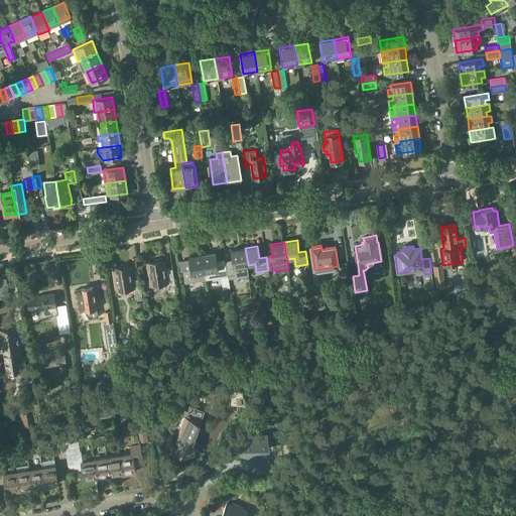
[(239,267),(248,265),(245,248),(232,250),(233,262),(227,263),(228,276),(240,274),(239,267)]
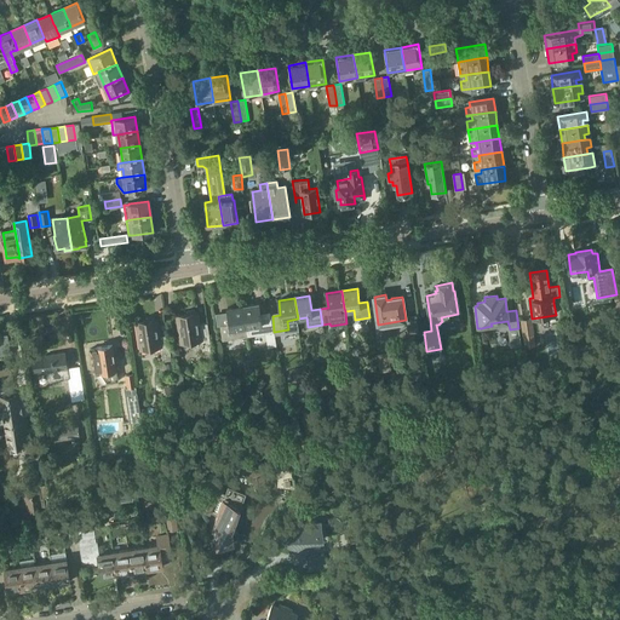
[(262,319),(259,303),(244,305),(247,336),(274,332),(271,317),(262,319)]
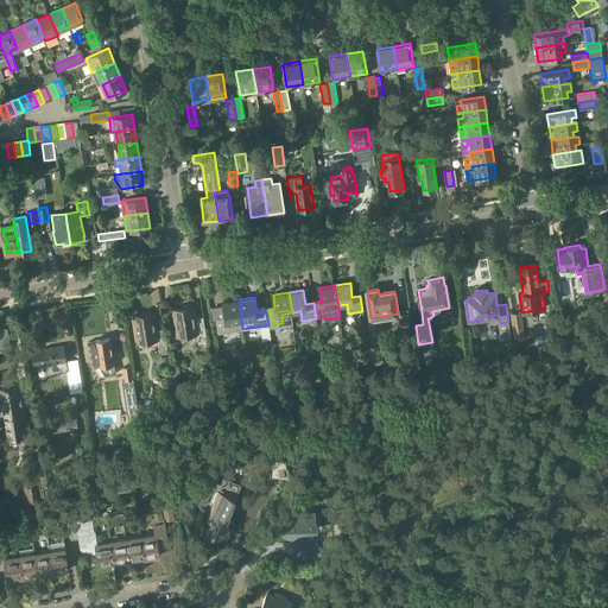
[(219,334),(234,331),(242,329),(239,299),(223,302),(226,317),(216,318),(219,334)]
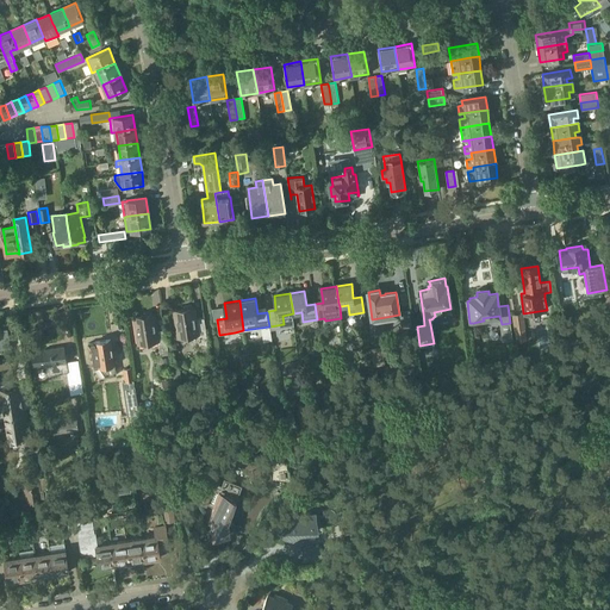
[(195,319),(194,307),(174,311),(179,337),(198,335),(199,347),(209,346),(204,318),(195,319)]
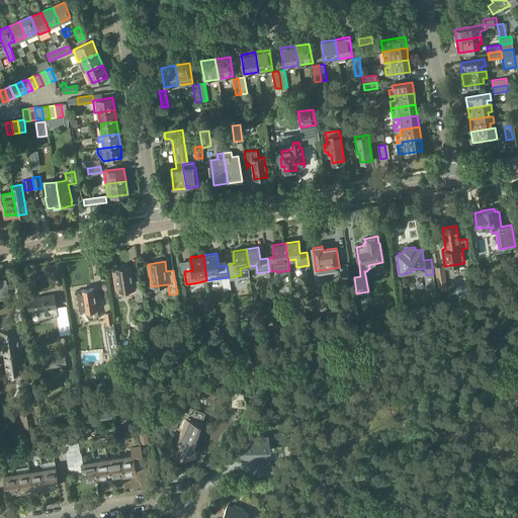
[(343,277),(350,276),(348,262),(341,263),(343,277)]
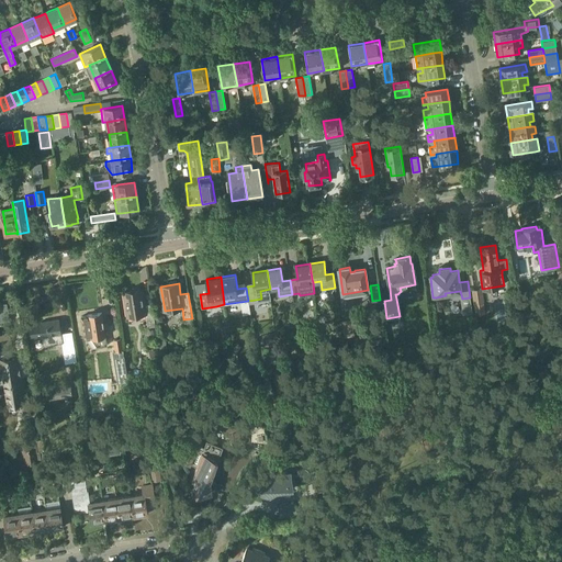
[(145,305),(142,289),(123,292),(127,316),(146,314),(148,327),(156,326),(152,304),(145,305)]
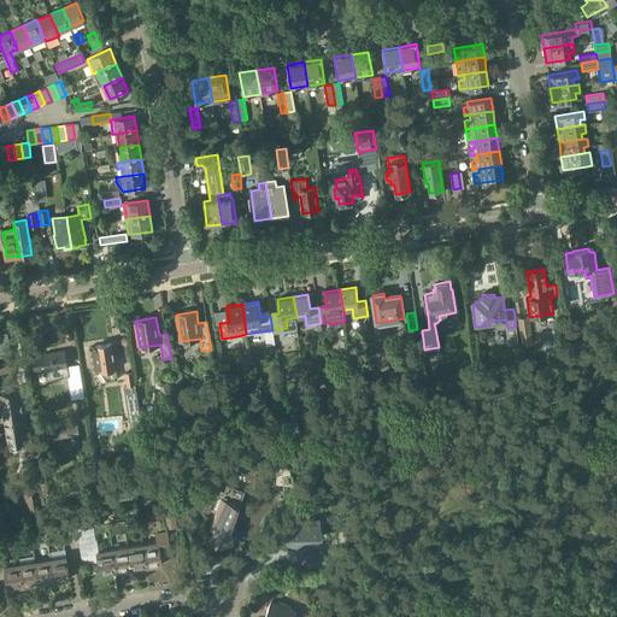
[(533,344),(529,317),(518,318),(522,346),(533,344)]
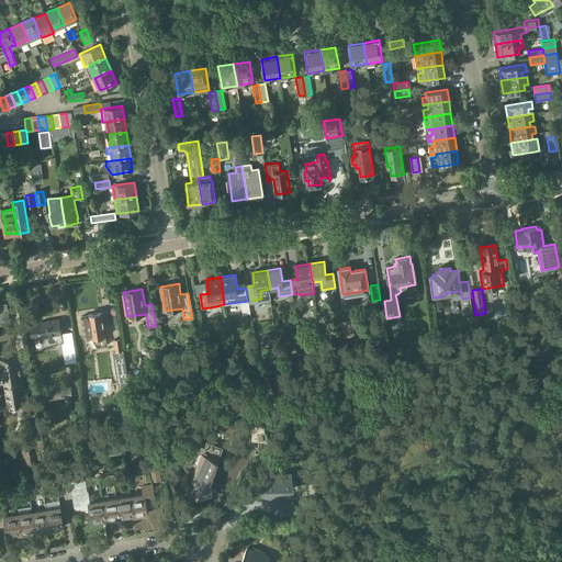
[(107,341),(105,336),(102,313),(88,315),(82,316),(86,338),(91,337),(97,347),(107,345),(107,341)]
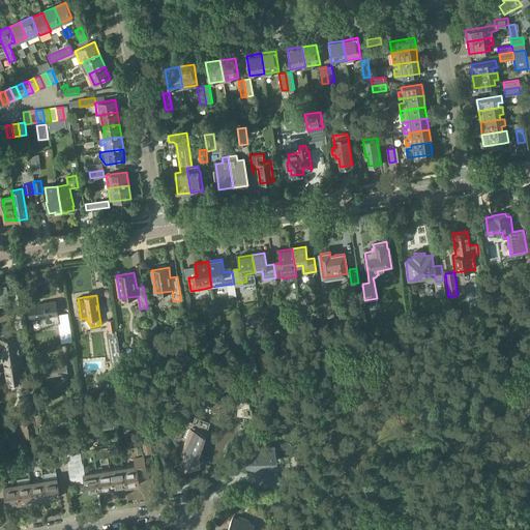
[(57,315),(55,301),(37,303),(37,304),(28,306),(29,318),(39,317),(41,326),(59,323),(62,344),(72,342),(71,334),(67,314),(57,315)]
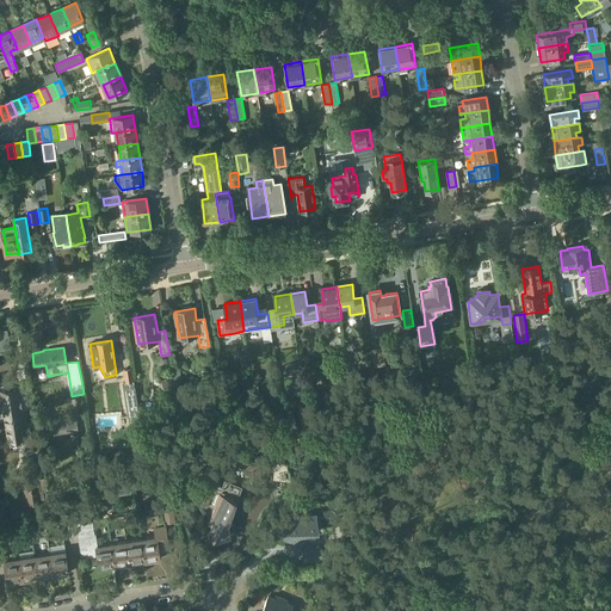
[(173,366),(174,383),(183,382),(181,371),(179,371),(179,366),(173,366)]
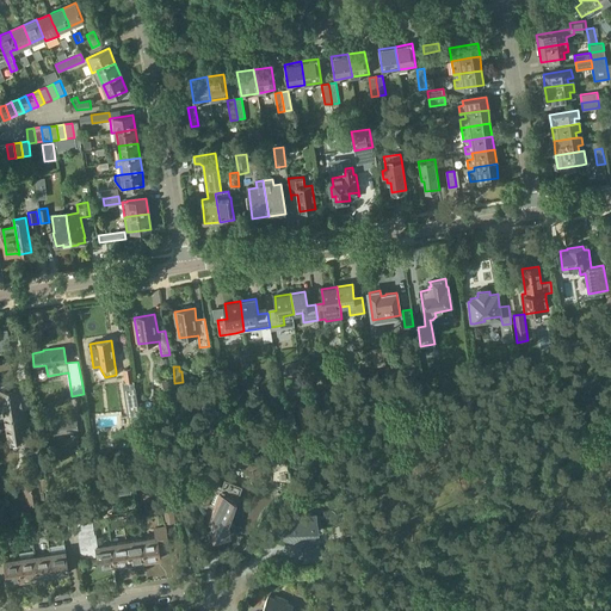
[(136,420),(141,420),(135,381),(134,381),(133,368),(123,369),(125,381),(123,382),(129,417),(136,415),(136,420)]
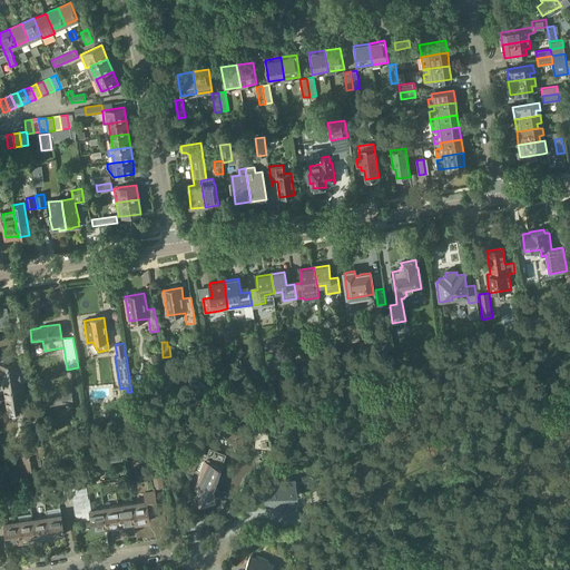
[(12,364),(11,363),(6,364),(6,365),(0,366),(0,381),(3,381),(8,409),(21,406),(23,420),(31,419),(28,397),(20,400),(18,387),(20,387),(17,364),(12,364)]
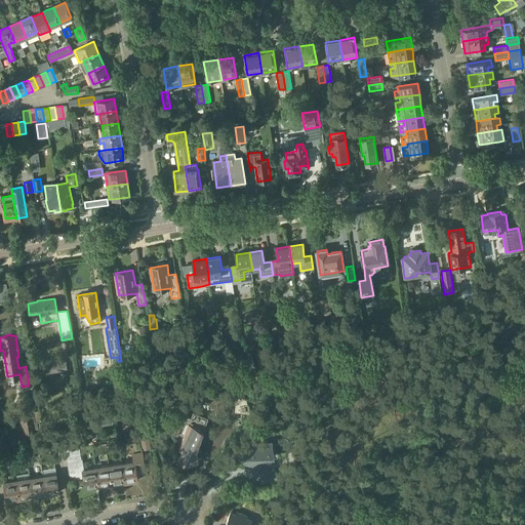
[(44,373),(68,371),(67,360),(42,362),(44,373)]
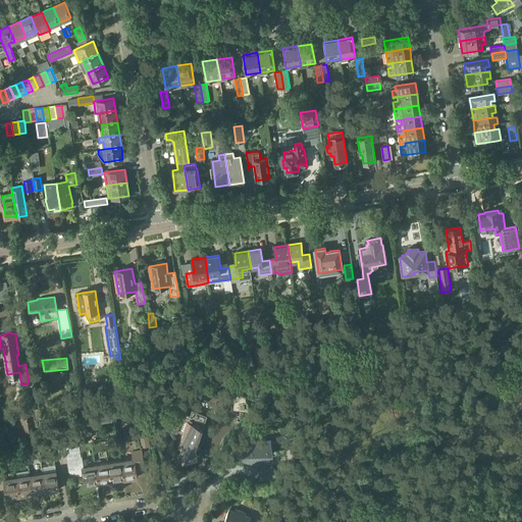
[(114,381),(123,380),(121,366),(112,368),(114,381)]
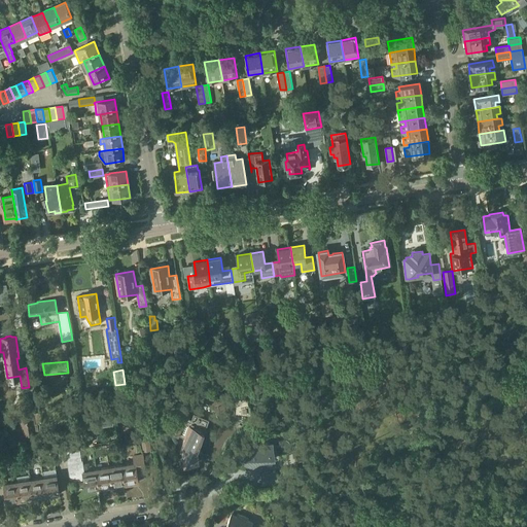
[(194,413),(191,419),(186,417),(179,435),(184,437),(181,446),(184,463),(200,461),(198,448),(209,419),(194,413)]
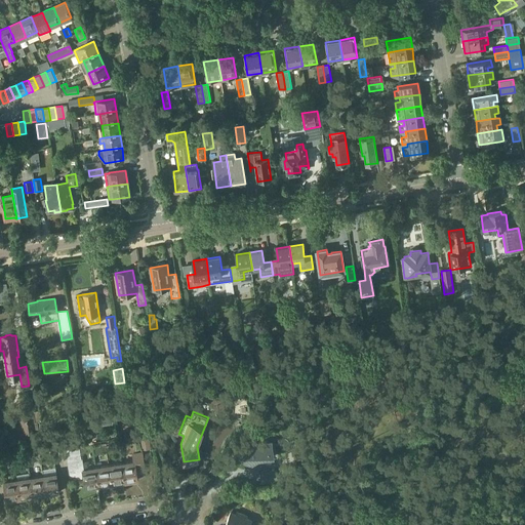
[(174,423),(171,432),(177,434),(180,426),(174,423)]
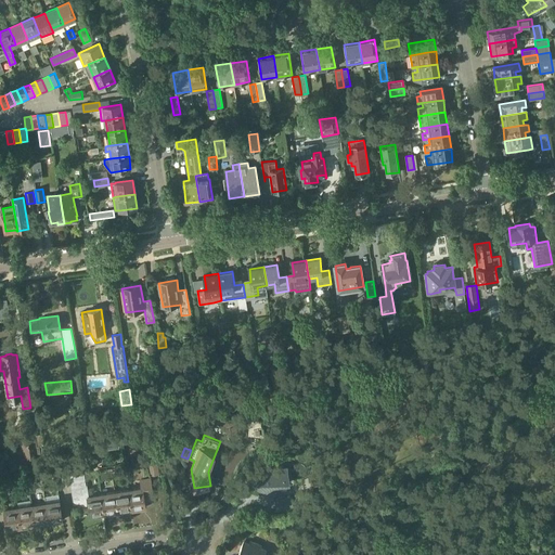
[(157,461),(149,462),(151,476),(159,475),(158,464),(157,464),(157,461)]
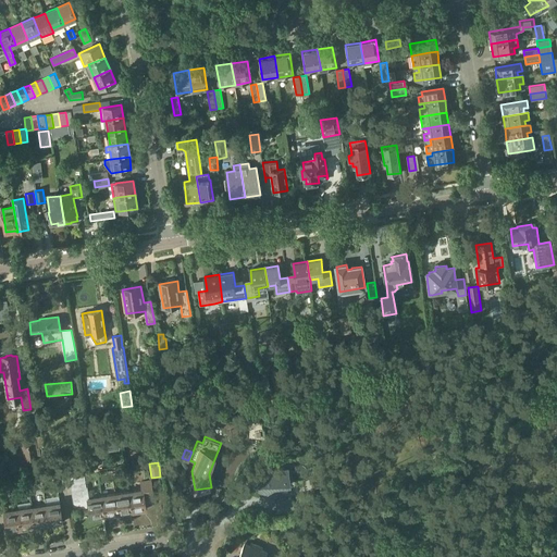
[(269,469),(267,470),(255,481),(264,494),(275,485),(292,483),(289,467),(269,469)]
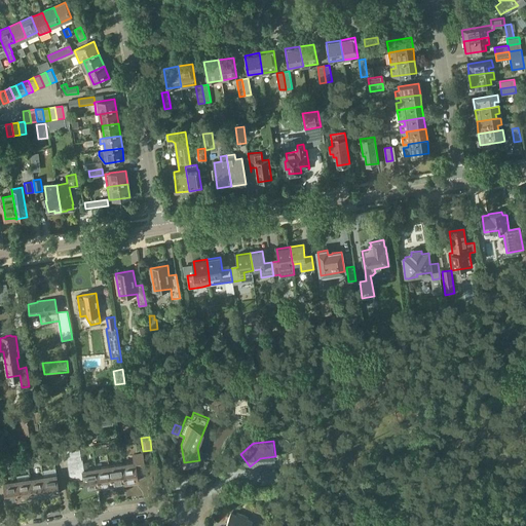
[(125,483),(139,481),(137,468),(145,467),(143,453),(135,454),(136,462),(123,464),(125,483)]
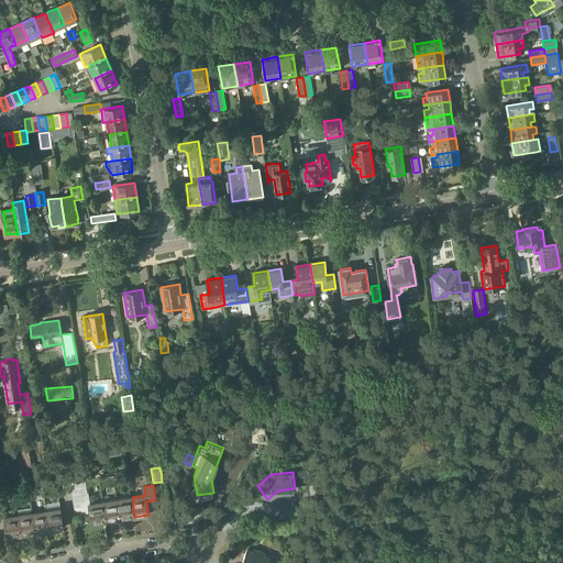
[(72,494),(73,503),(90,500),(88,492),(87,492),(72,494)]
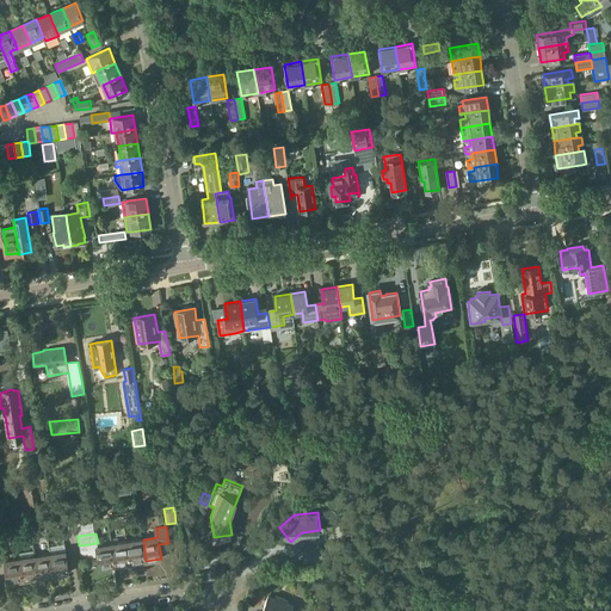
[(131,563),(146,561),(143,539),(128,541),(131,563)]
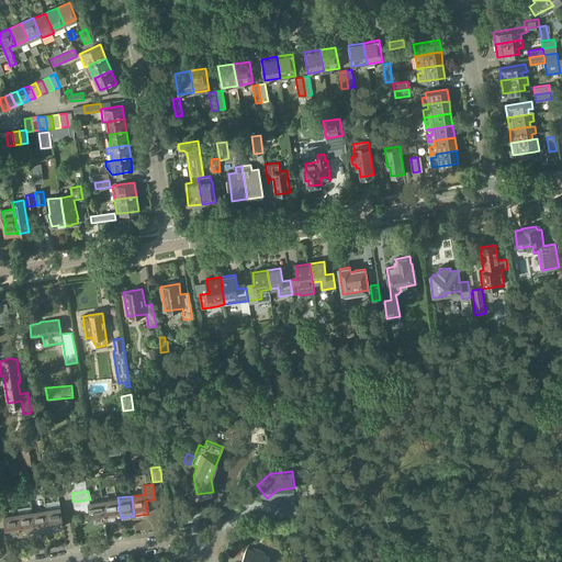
[(107,520),(121,518),(117,497),(103,499),(107,520)]
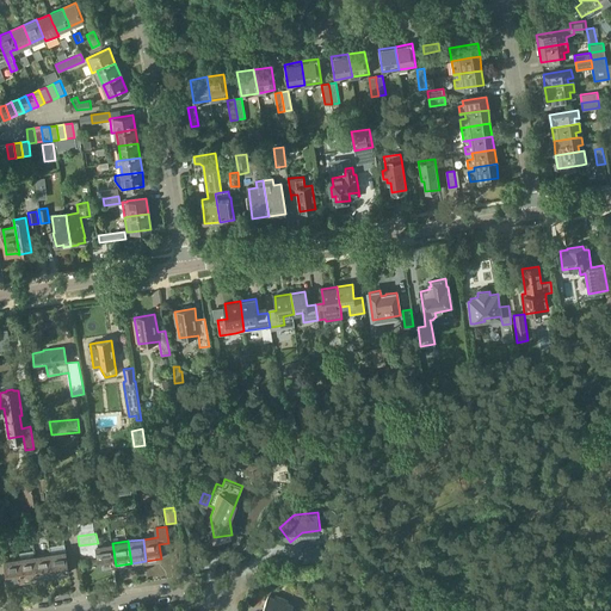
[(98,557),(100,568),(116,566),(112,543),(98,545),(97,545),(97,550),(98,557)]
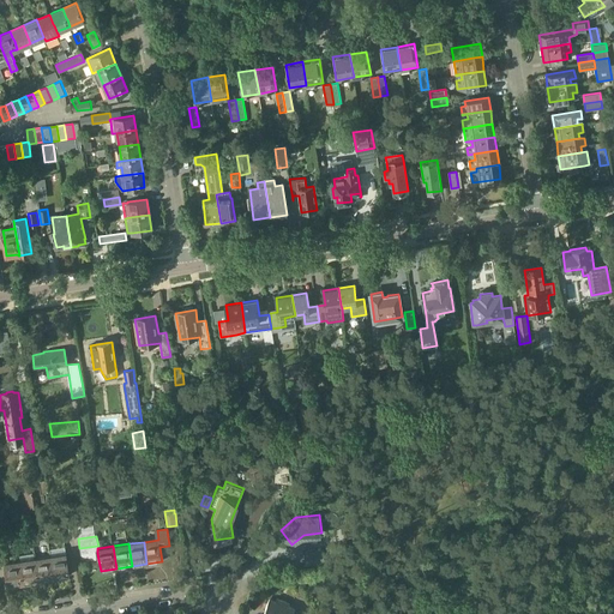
[(54,578),(70,576),(65,547),(50,549),(52,557),(54,578)]
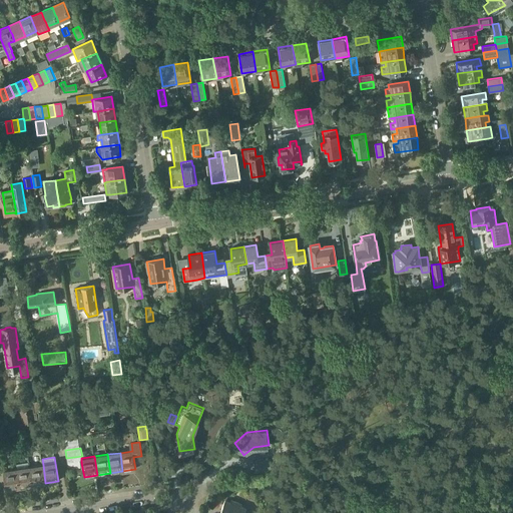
[(270,458),(253,460),(255,473),(272,471),(270,458)]
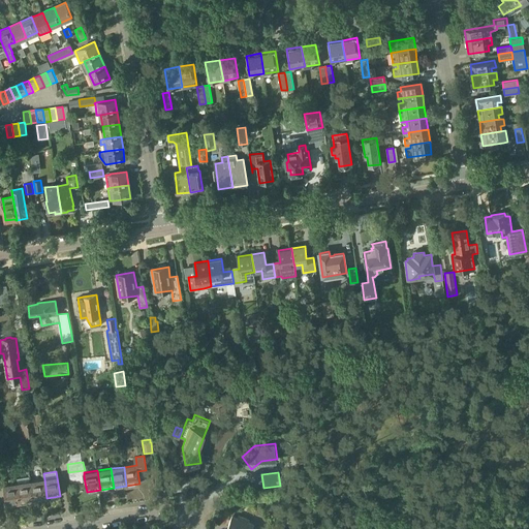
[(30,481),(29,476),(18,478),(19,484),(18,484),(21,502),(34,500),(31,481),(30,481)]
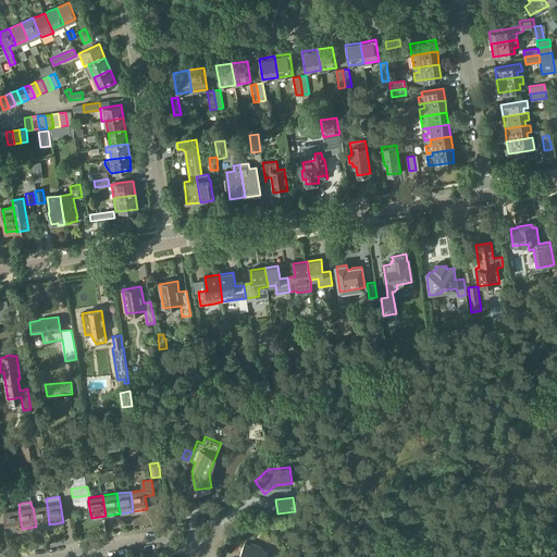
[(36,527),(49,524),(47,505),(33,507),(36,527)]
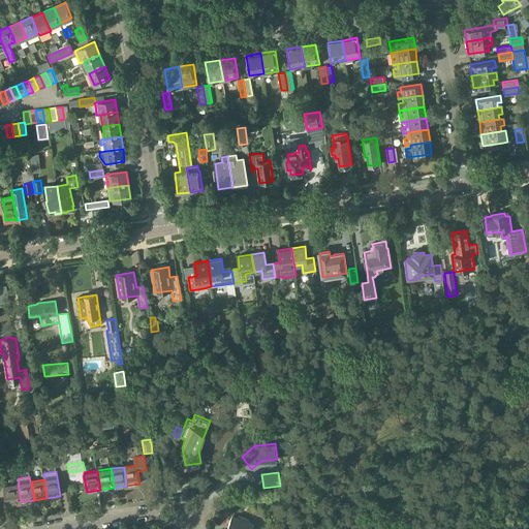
[(7,504),(21,502),(18,484),(4,486),(7,504)]
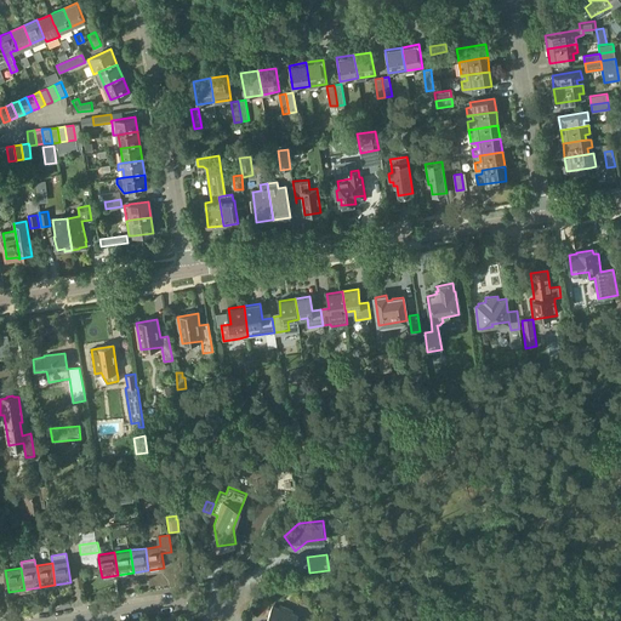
[(295,620),(298,615),(291,611),(292,609),(281,604),(280,608),(273,605),(267,620),(295,620)]
